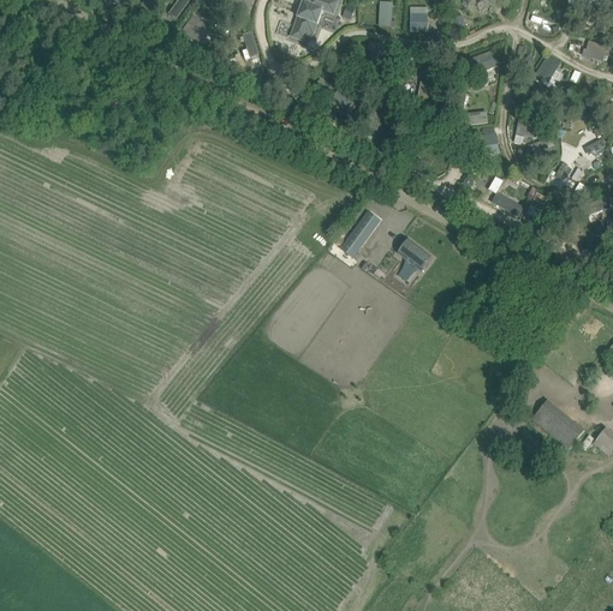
[(176,17),(184,0),(172,0),(166,12),(176,17)]
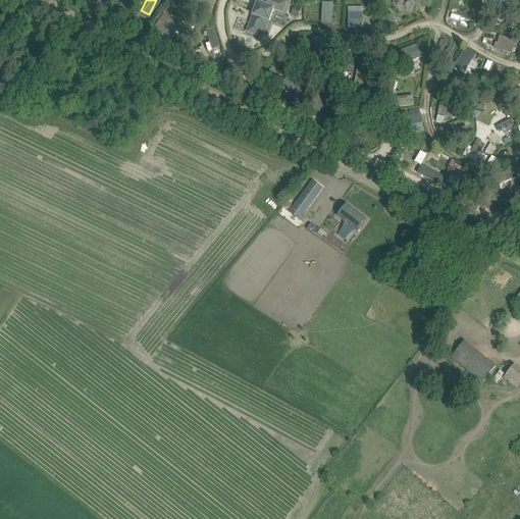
[(204,12),(209,0),(190,0),(188,5),(204,12)]
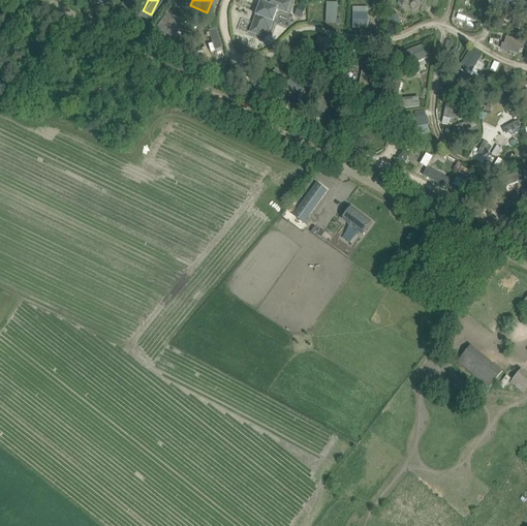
[(257,0),(247,30),(259,34),(262,27),(268,29),(276,7),(286,11),(290,0),(257,0)]
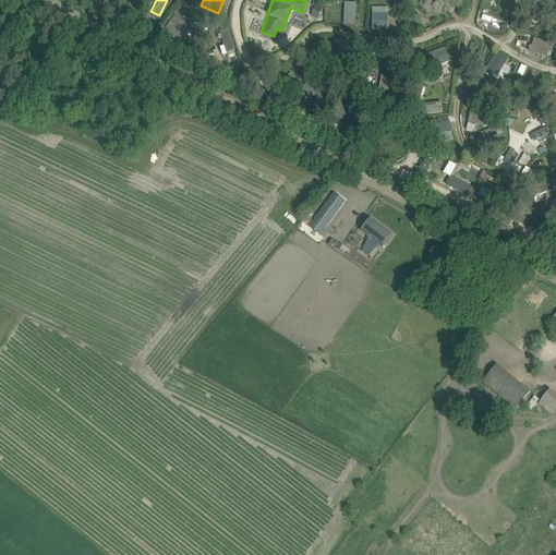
[(317,14),(318,3),(311,2),(310,13),(317,14)]
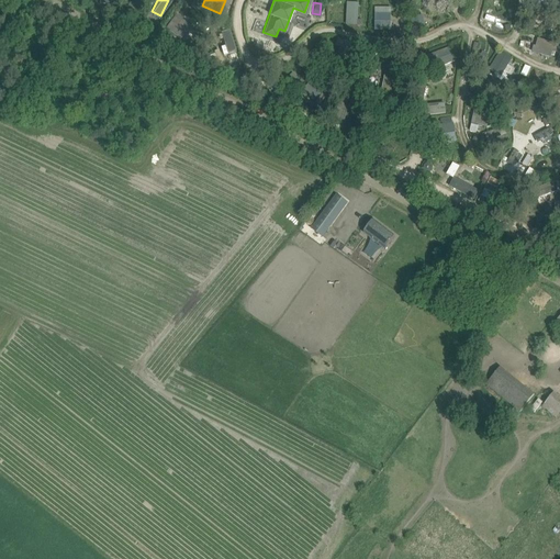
[(214,56),(233,54),(230,28),(212,30),(214,56)]
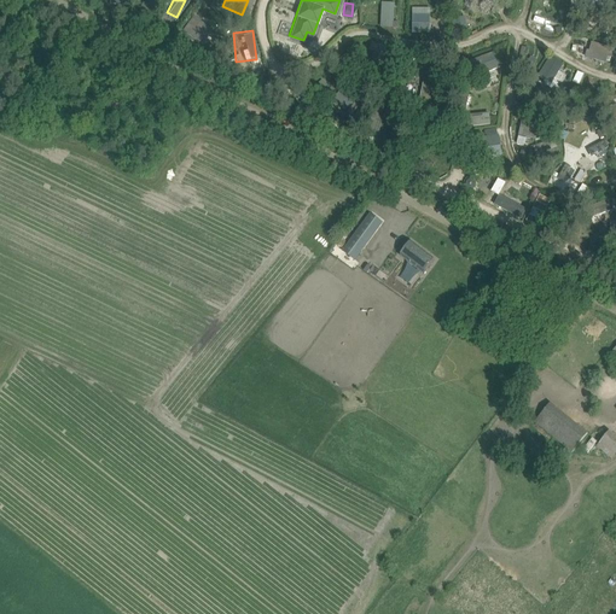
[(500,66),(494,47),(468,54),(474,74),(500,66)]
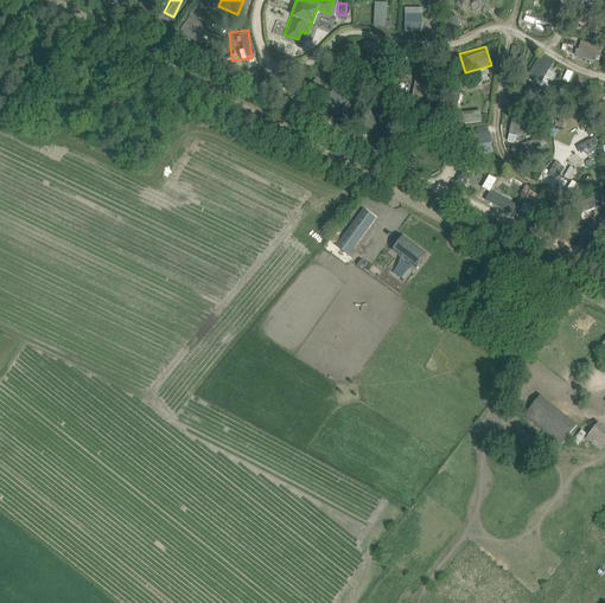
[(528,71),(539,85),(556,71),(545,57),(528,71)]
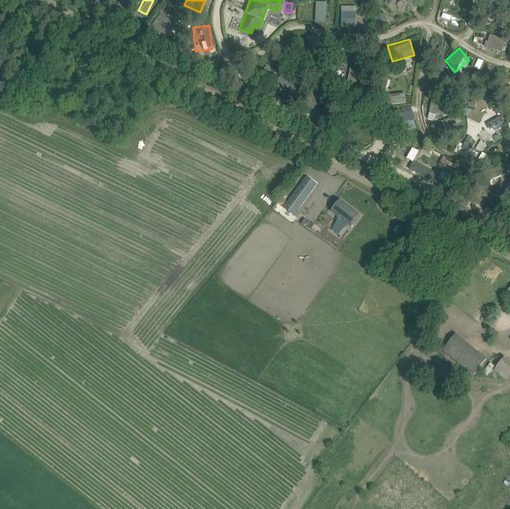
[(387,118),(392,117),(394,131),(413,128),(410,109),(386,113),(387,118)]
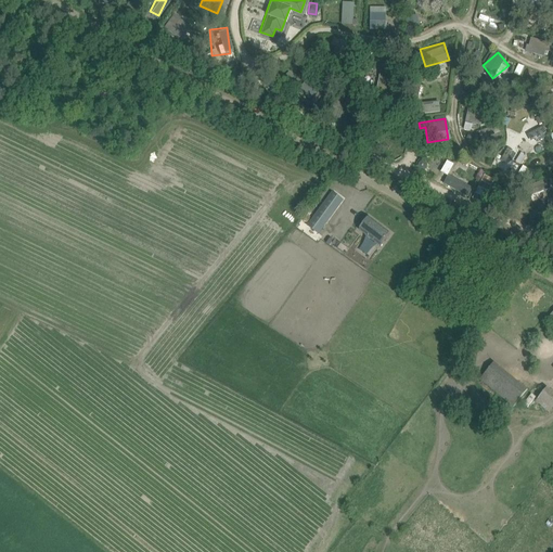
[(527,130),(530,138),(542,133),(538,125),(527,130)]
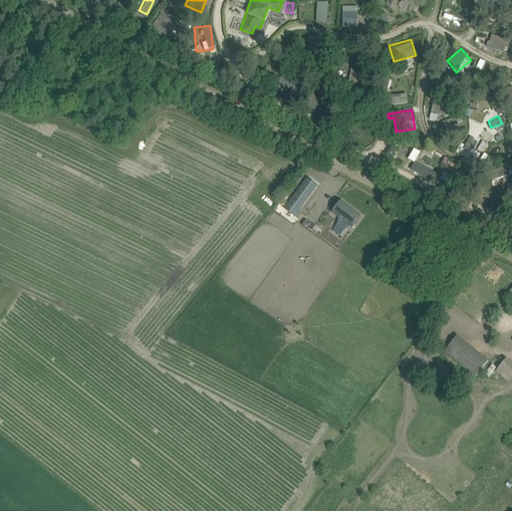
[(469,134),(462,144),(469,149),(476,140),(469,134)]
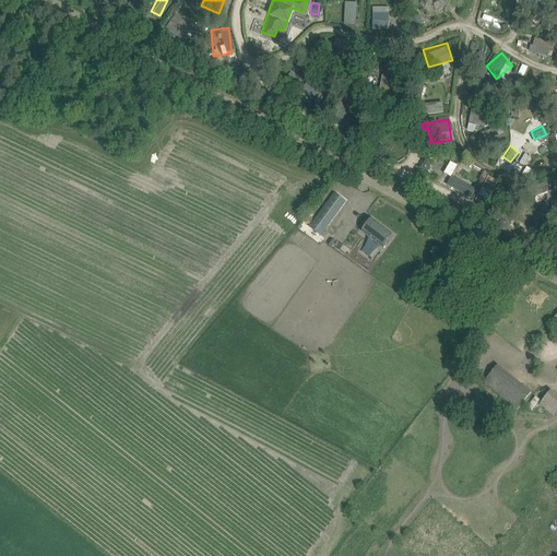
[(450,174),(454,162),(447,158),(443,170),(450,174)]
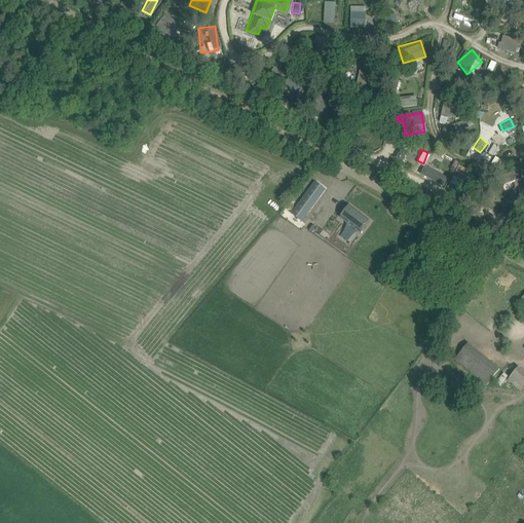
[(305,213),(303,212),(322,187),(313,181),(295,206),(290,212),(300,219),(305,213)]
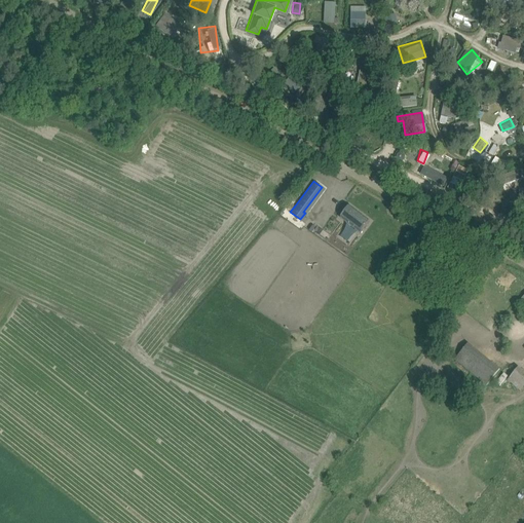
[(347,203),(339,215),(359,230),(368,219),(347,203)]
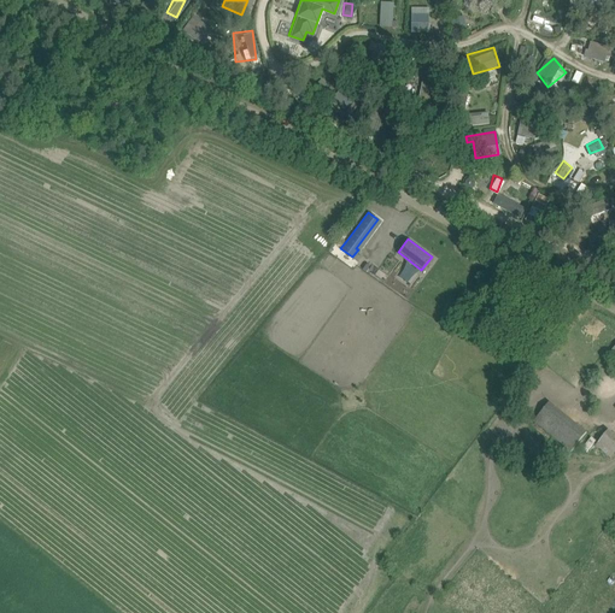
[(485,254),(467,246),(463,253),(480,263),(485,254)]
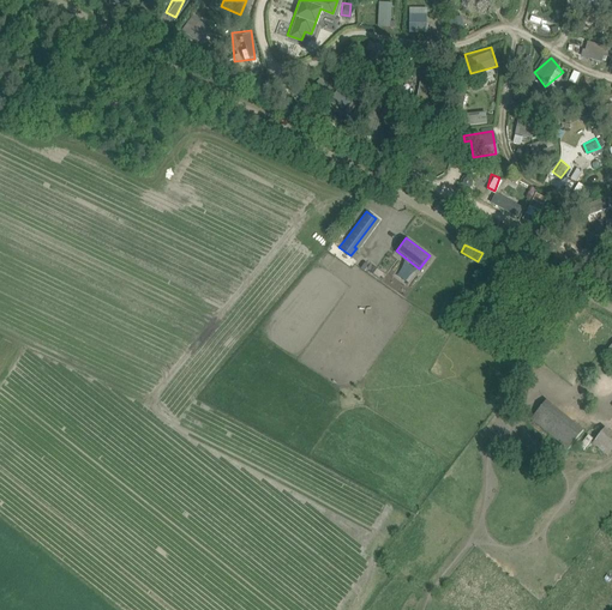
[(570,417),(555,436),(567,447),(582,427),(570,417)]
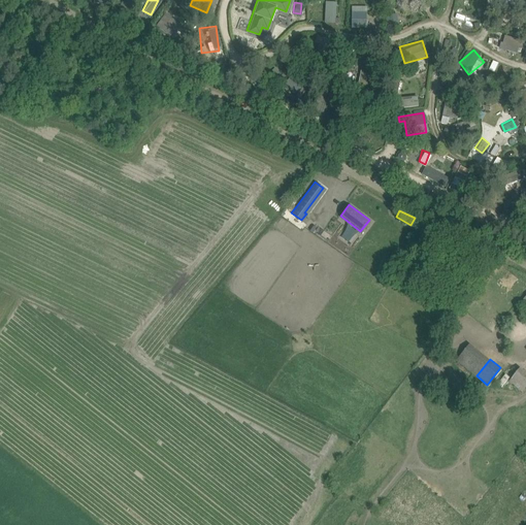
[(506,379),(520,389),(525,382),(525,372),(517,365),(506,379)]
